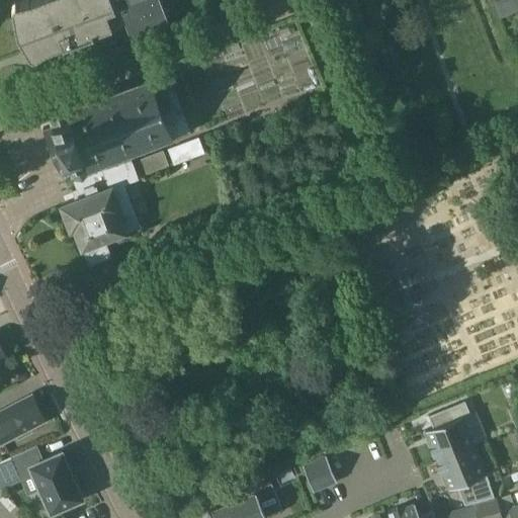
[(29,0),(16,3),(15,3),(13,4),(13,5),(12,6),(11,7),(11,8),(11,9),(16,30),(17,34),(27,53),(28,54),(29,55),(30,55),(31,55),(33,55),(34,55),(35,55),(48,48),(62,42),(63,42),(92,32),(92,31),(124,19),(130,32),(168,17),(161,0),(29,0)]
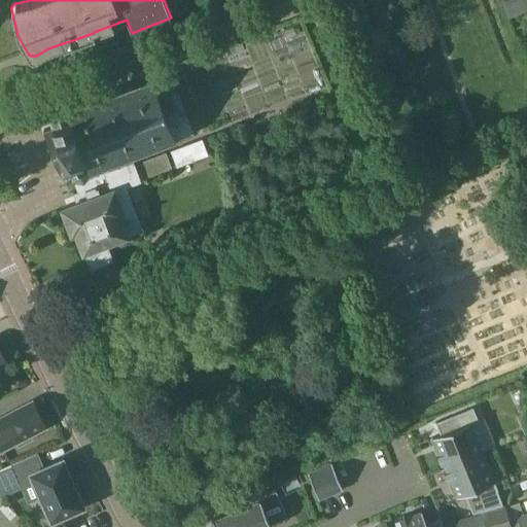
[(131,164),(129,157),(144,151),(146,154),(148,153),(147,150),(153,147),(155,152),(167,148),(165,143),(172,141),(173,144),(176,143),(174,140),(194,133),(170,71),(150,78),(149,75),(147,76),(148,79),(124,89),(123,85),(119,86),(120,90),(96,100),(95,96),(93,97),(94,101),(68,110),(68,109),(56,107),(48,116),(53,127),(43,130),(60,172),(62,172),(66,175),(70,173),(72,179),(73,179),(81,201),(63,208),(72,233),(76,232),(83,251),(85,251),(92,267),(111,259),(105,243),(141,230),(125,186),(139,180),(139,179),(134,166),(133,163),(131,164)]
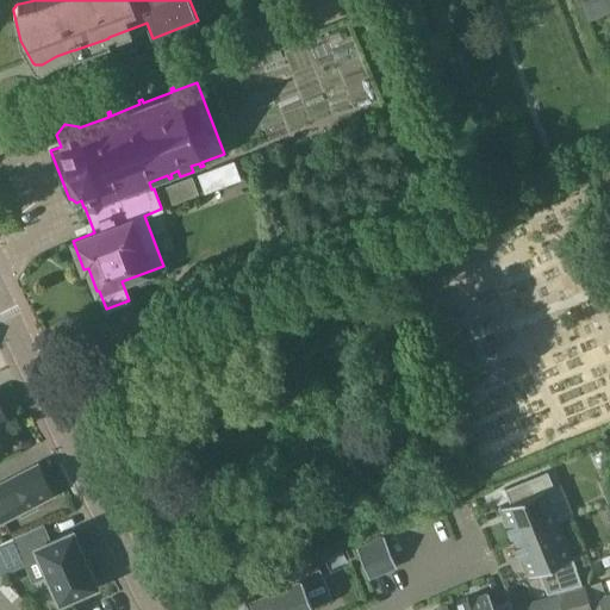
[(234,161),(198,174),(205,192),(241,179),(234,161)]
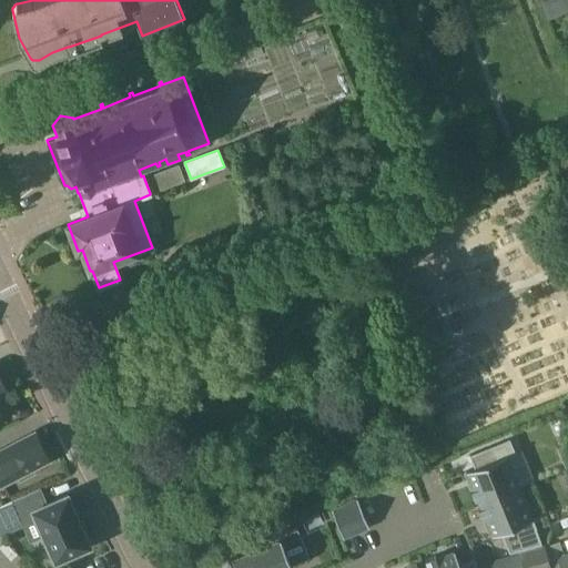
[(144,179),(150,193),(184,181),(179,165),(144,179)]
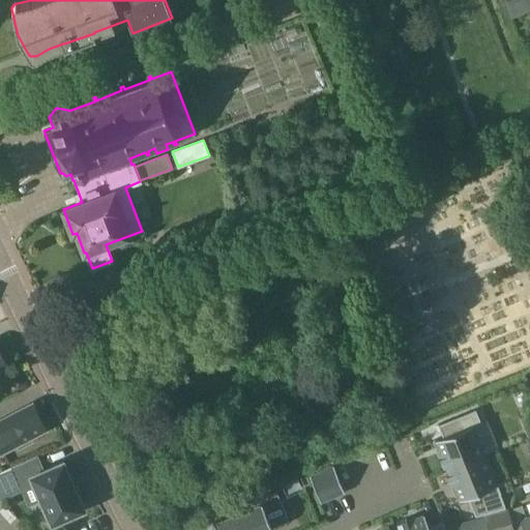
[(0,389),(10,385),(1,367),(6,364),(0,352),(0,389)]
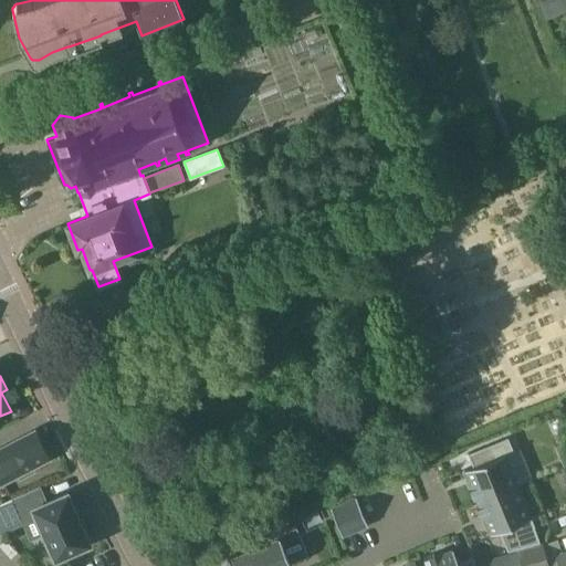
[(50,459),(34,430),(0,448),(0,483),(18,475),(20,479),(34,471),(32,468),(50,459)]
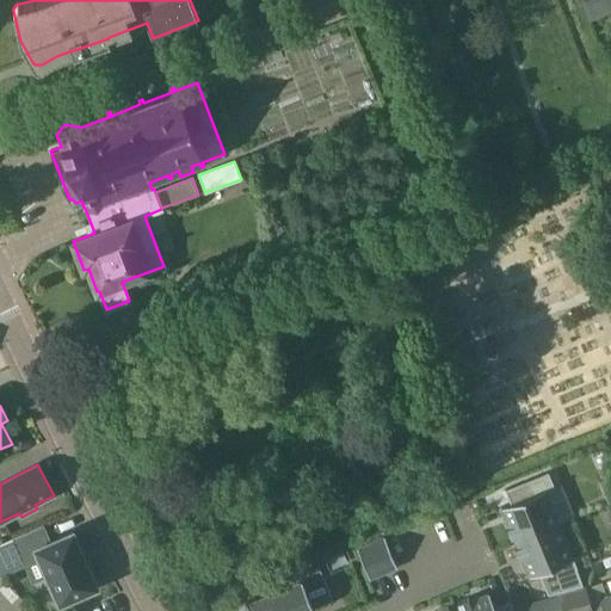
[(559,524),(545,491),(555,487),(548,471),(505,489),(510,504),(501,507),(508,526),(506,528),(511,538),(513,537),(514,542),(559,524)]
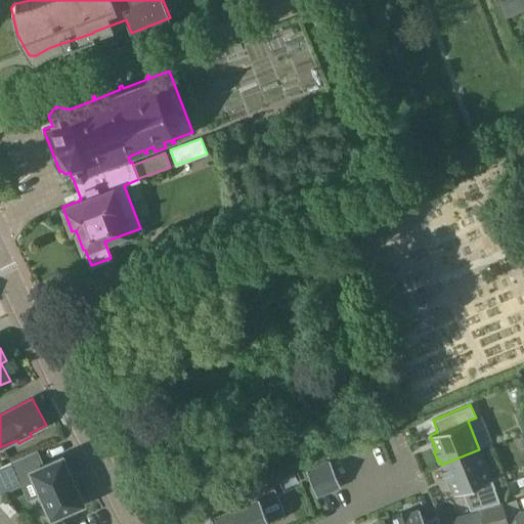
[(494,487),(479,449),(441,465),(443,468),(441,469),(444,479),(447,478),(453,494),(462,491),(470,510),(499,501),(494,487)]
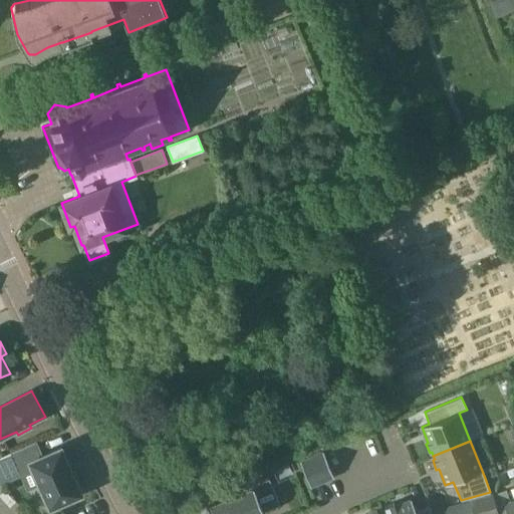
[(35,442),(10,453),(20,475),(33,469),(49,506),(50,508),(51,507),(80,494),(81,494),(81,492),(80,492),(73,476),(69,465),(61,449),(62,449),(61,448),(59,448),(42,456),(35,442)]
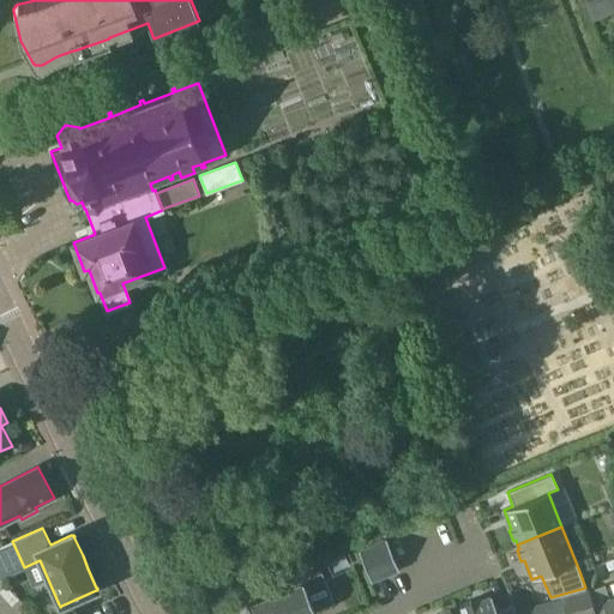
[(372,545),(385,576),(399,570),(386,539),(372,545)]
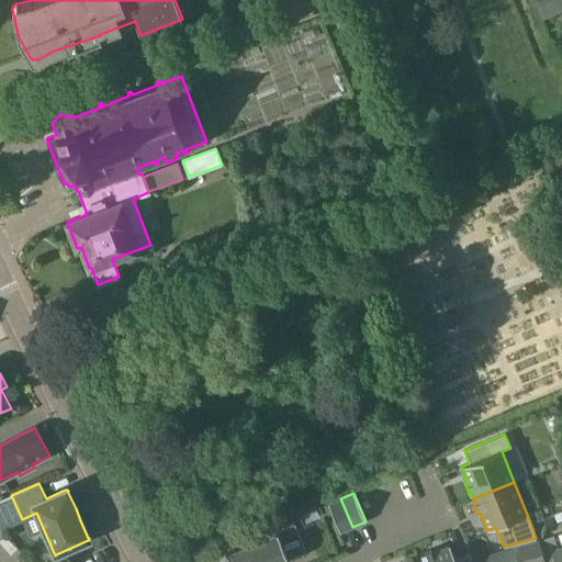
[(0,528),(22,519),(11,495),(0,499),(0,528)]
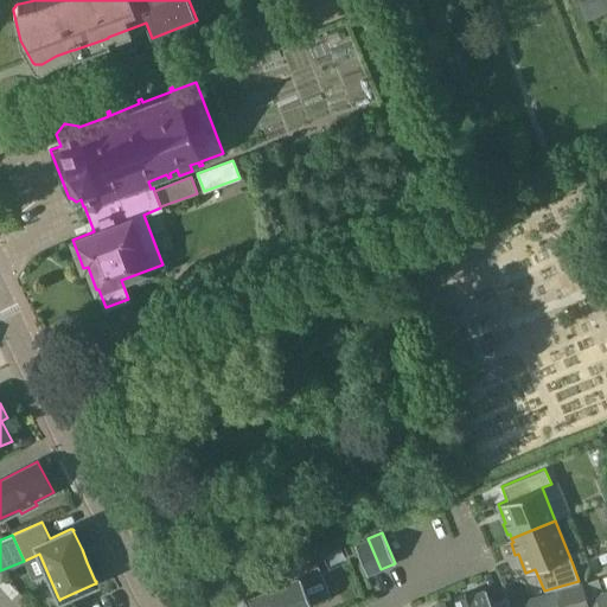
[(368,538),(355,544),(366,575),(381,569),(368,538)]
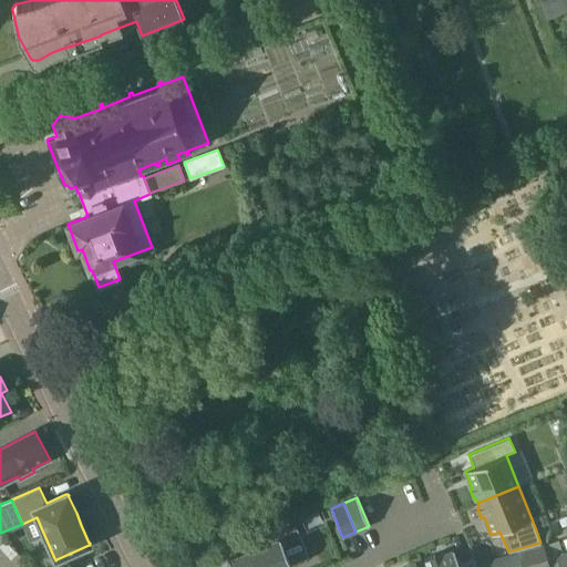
[(272,540),(228,558),(230,566),(289,566),(291,566),(290,564),(309,556),(296,524),(270,535),(272,540)]
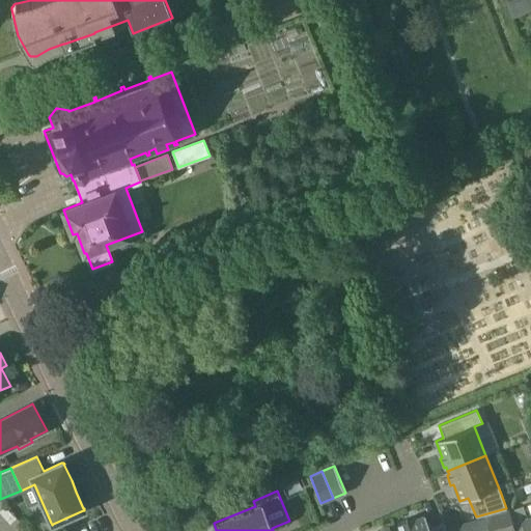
[(490,530),(514,530),(511,523),(508,510),(485,516),(490,530)]
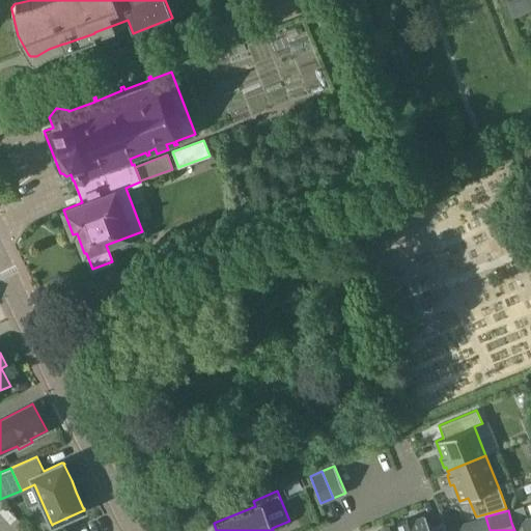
[(443,522),(429,527),(424,514),(408,522),(407,519),(397,523),(398,526),(394,527),(395,530),(446,530),(445,527),(443,522)]
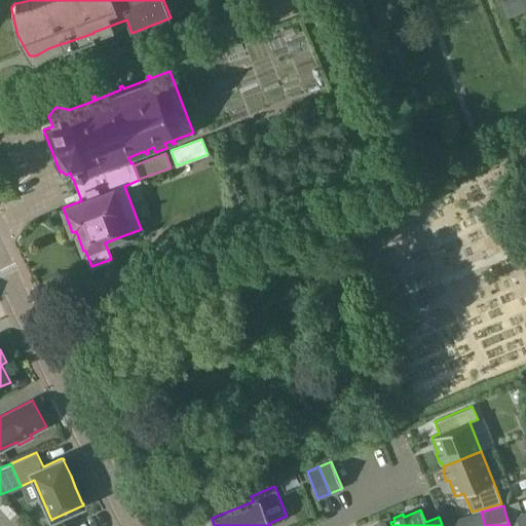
[(481,511),(470,514),(473,525),(477,525),(484,524),(481,512),(481,511)]
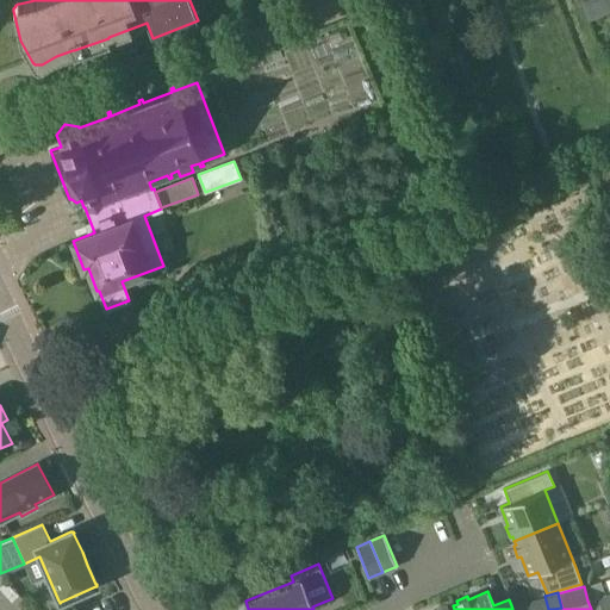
[(609,609),(609,593),(587,601),(591,609),(609,609)]
